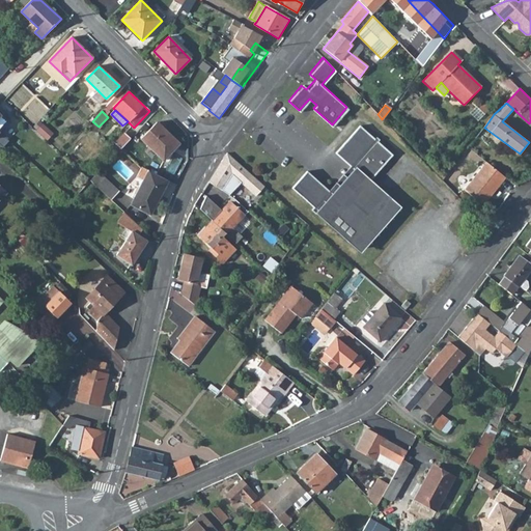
[(0,115),(0,145),(3,148),(9,142),(0,133),(8,123),(0,115)]
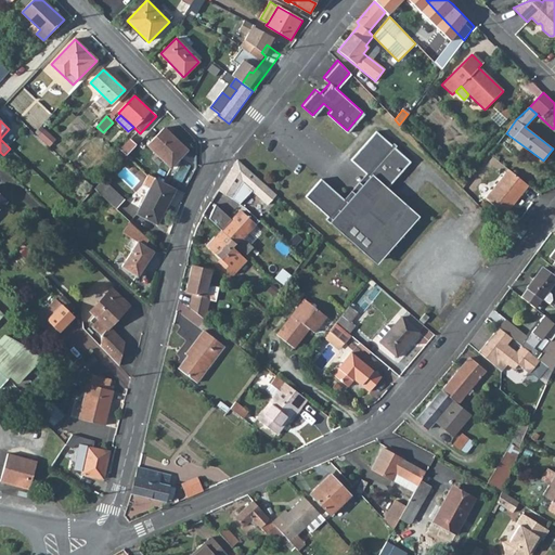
[(51,145),(59,137),(42,124),(35,133),(51,145)]
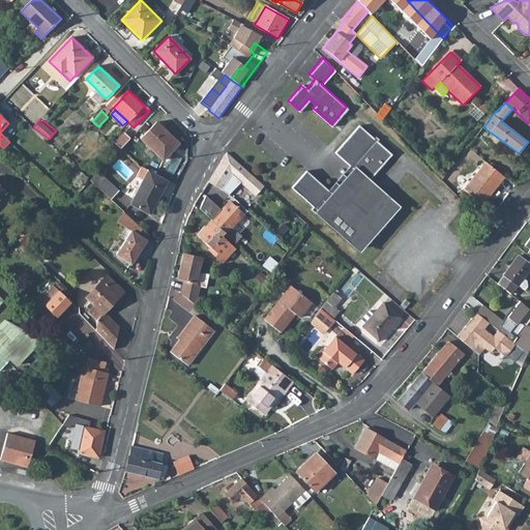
[(156,121),(141,138),(164,160),(179,144),(156,121)]
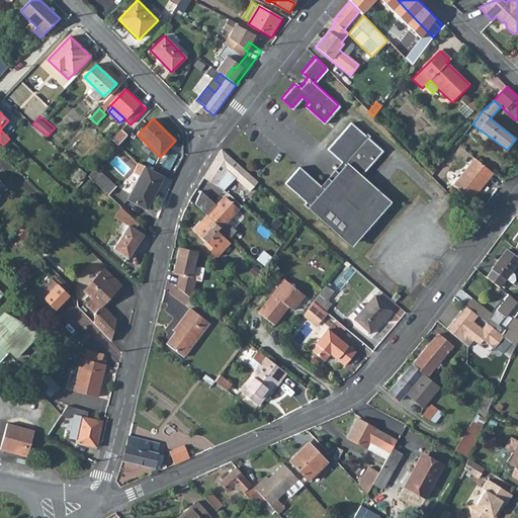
[(299,167),(284,184),(352,243),(387,203),(358,177),(381,151),(350,122),(326,149),(341,162),(320,185),(307,173),(299,167)]
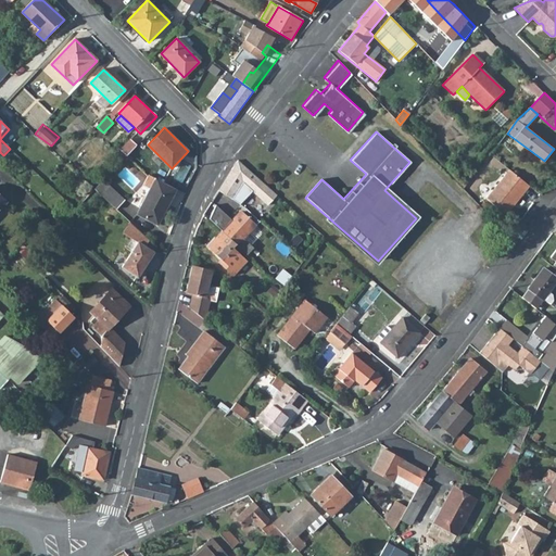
[(119,150),(126,156),(137,144),(130,138),(119,150)]
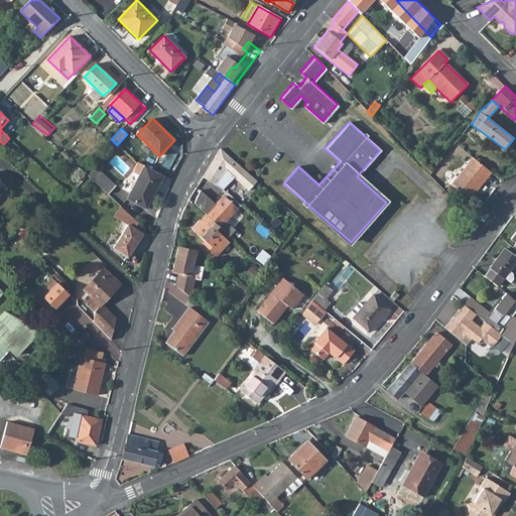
[(215,157),(203,176),(216,185),(224,190),(235,177),(248,189),(257,180),(233,158),(221,148),(215,157)]
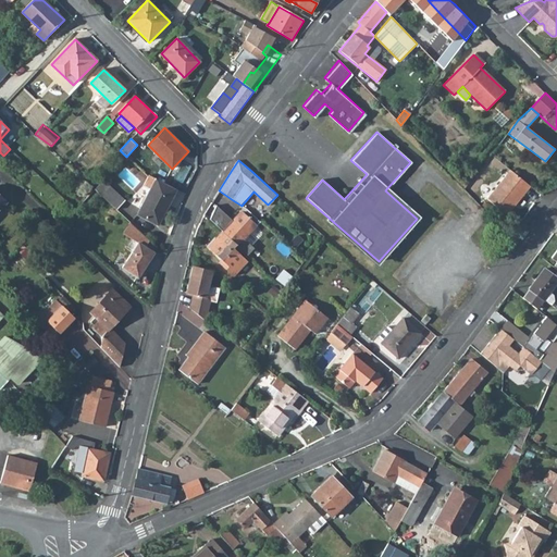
[(530,187),(509,170),(486,198),(507,215),(530,187)]
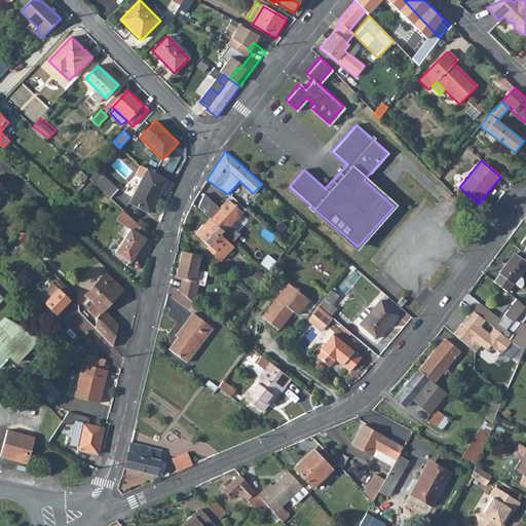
[(154,200),(164,182),(164,181),(140,166),(139,170),(136,175),(143,179),(128,202),(144,212),(152,199),(154,200)]
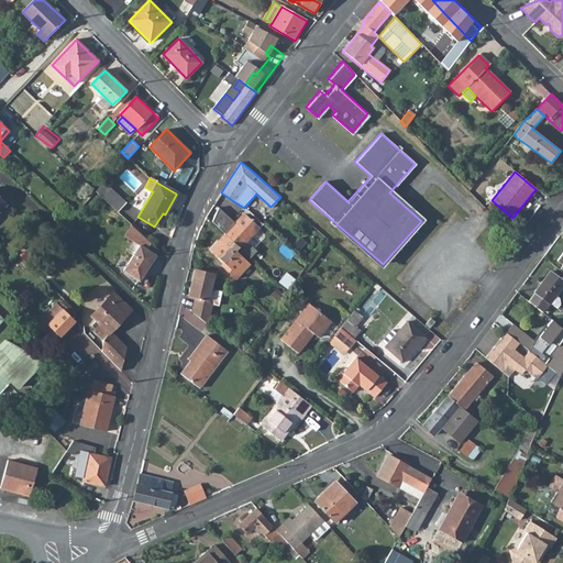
[(106,183),(96,192),(119,213),(128,203),(106,183)]
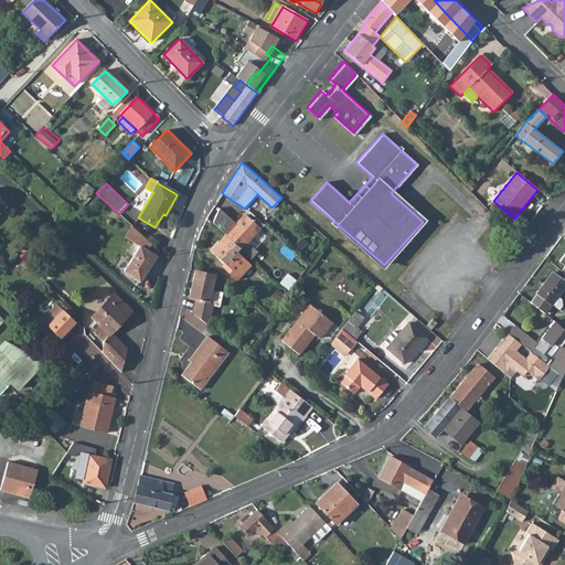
[(246,243),(263,225),(251,213),(246,216),(244,215),(236,224),(219,209),(212,223),(225,235),(240,248),(240,249),(251,259),(257,253),(246,243)]
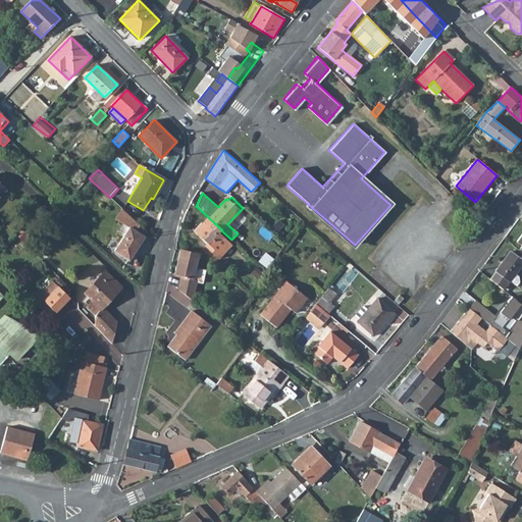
[(221,229),(208,217),(195,230),(207,244),(204,246),(217,258),(229,246),(217,233),(221,229)]
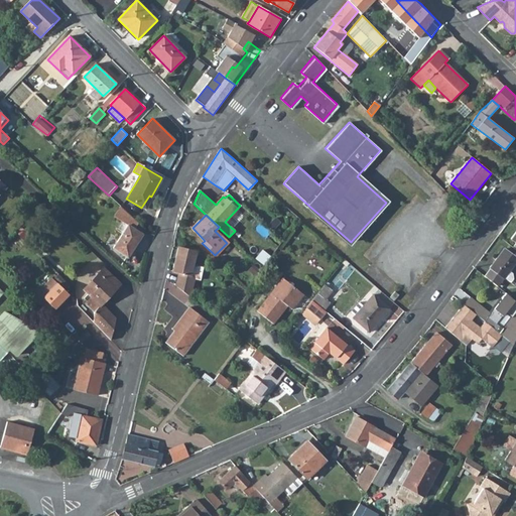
[(129,225),(114,248),(128,257),(131,253),(133,255),(140,244),(138,242),(143,235),(129,225)]
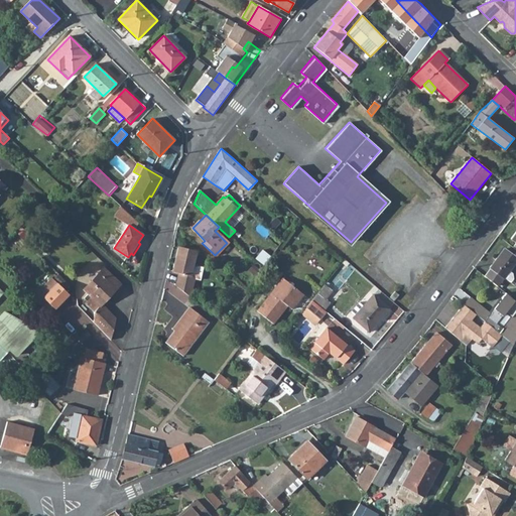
[(177,271),(175,285),(190,297),(195,276),(201,277),(203,265),(192,263),(196,249),(177,246),(173,270),(177,271)]
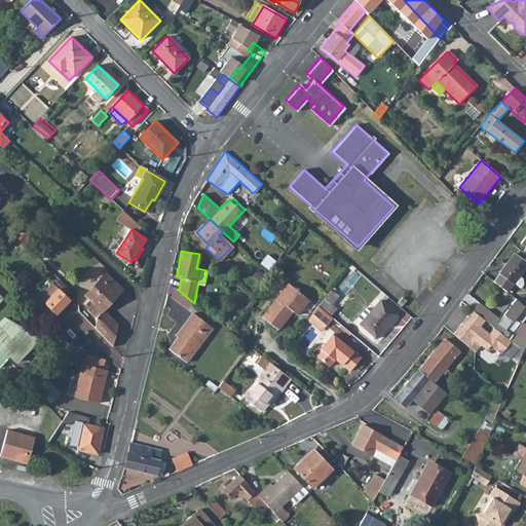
[(525,259),(524,261),(515,254),(499,271),(500,272),(513,283),(514,283),(524,291),(525,288),(525,259)]
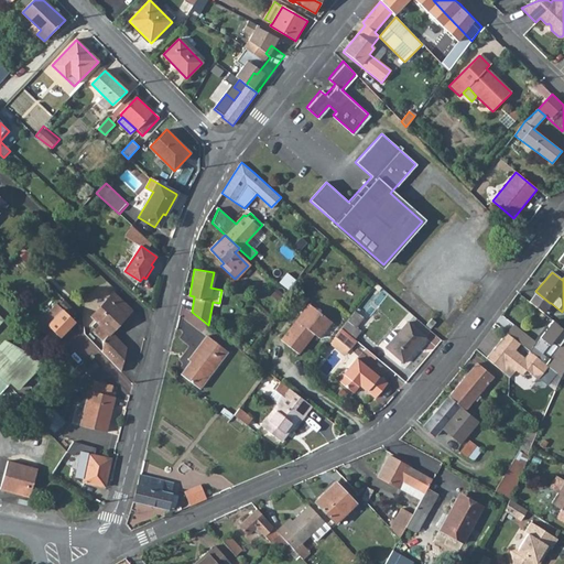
[(550,303),(537,292),(529,302),(542,312),(550,303)]
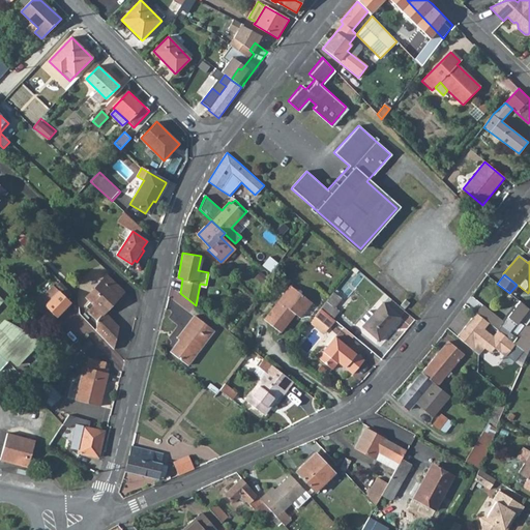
[(96,321),(96,331),(114,350),(119,328),(105,313),(124,292),(108,276),(87,298),(91,301),(87,306),(90,310),(88,313),(96,321)]
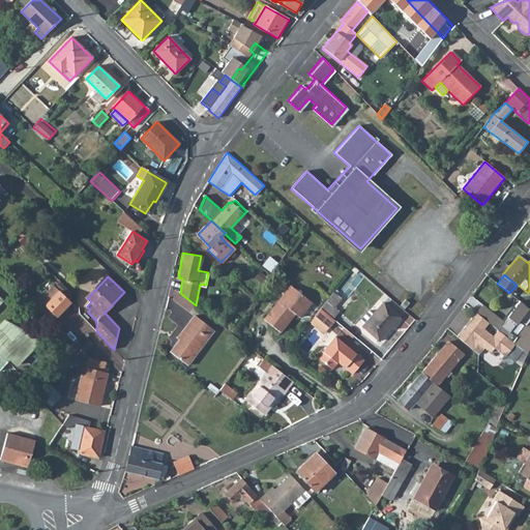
[(53,286),(39,300),(57,318),(71,303),(53,286)]
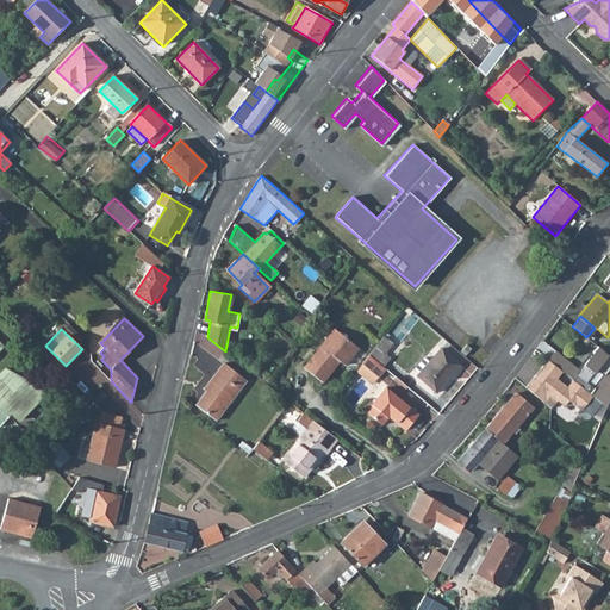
[(335,331),(304,368),(321,384),(338,363),(342,367),(356,352),(335,331)]
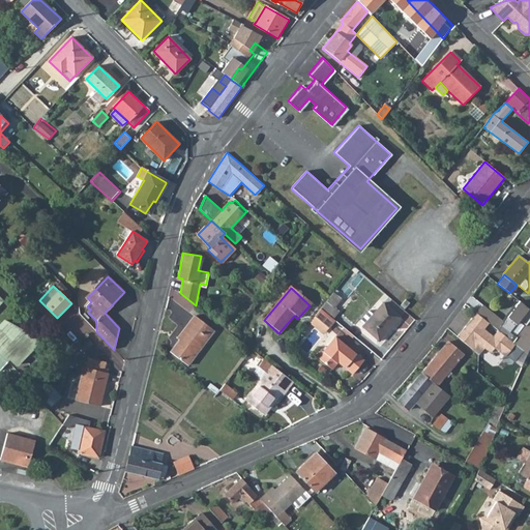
[(331,292),(318,308),(331,319),(337,312),(332,307),(340,298),(331,292)]
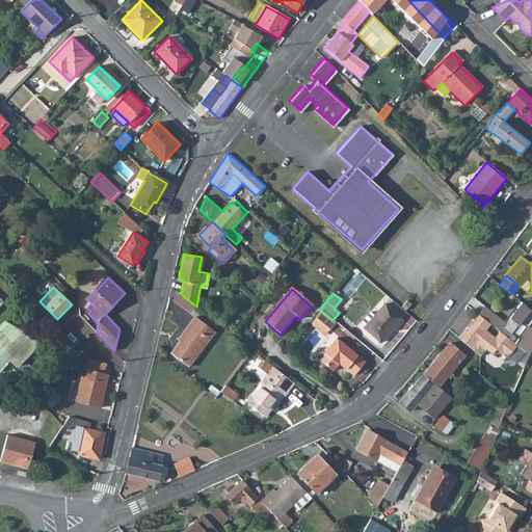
[(410,304),(405,300),(401,307),(405,310),(410,304)]
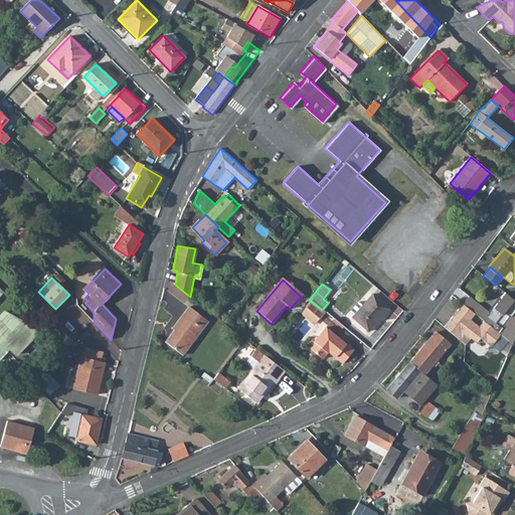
[(370,294),(351,318),(367,331),(387,308),(370,294)]
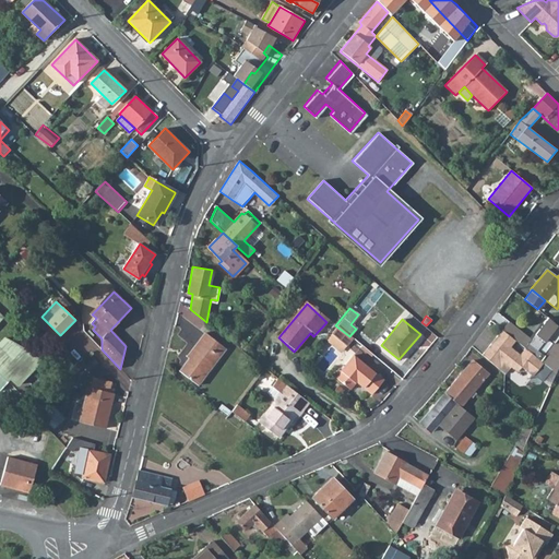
[(558,326),(548,319),(535,335),(545,343),(558,326)]
